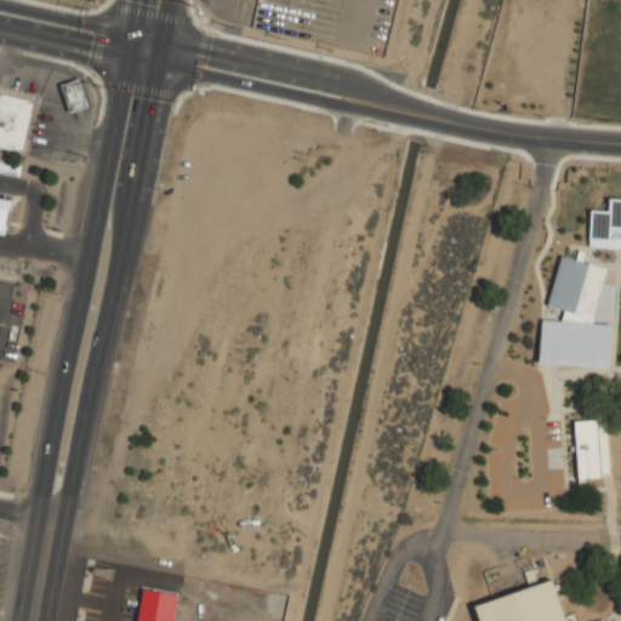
[(87,108),(83,80),(63,83),(68,110),(87,108)]
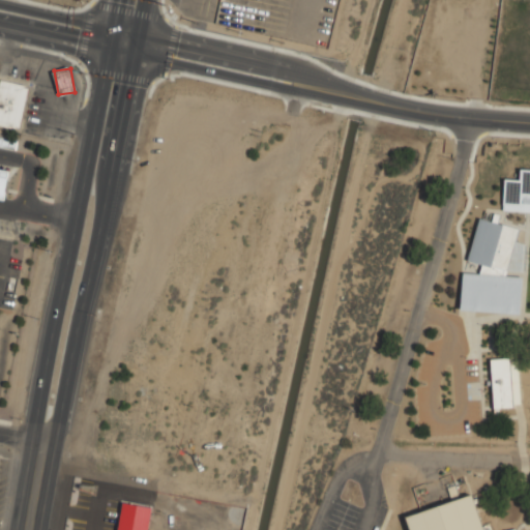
[(0,125),(21,130),(30,85),(0,79),(0,125)]
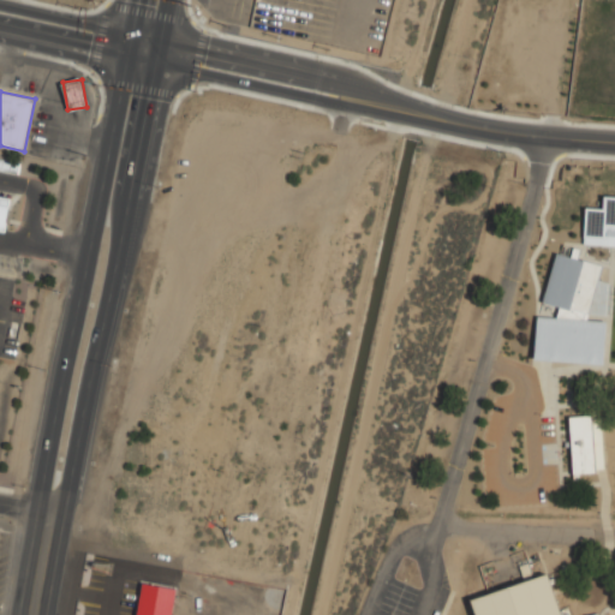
[(22,162),(0,157),(0,169),(19,174),(22,162)]
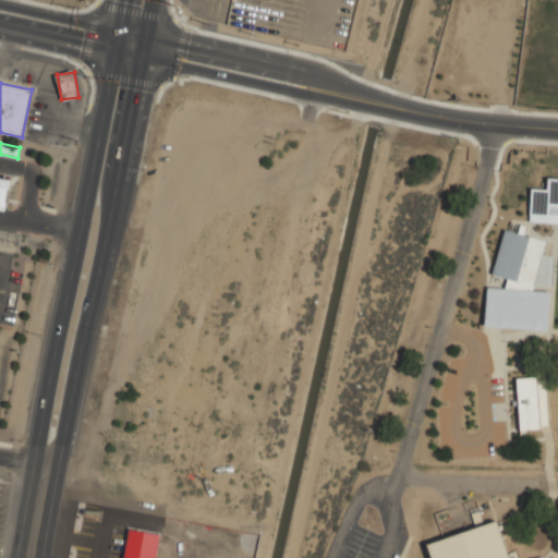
[(11,178),(0,176),(0,207),(5,208),(11,178)]
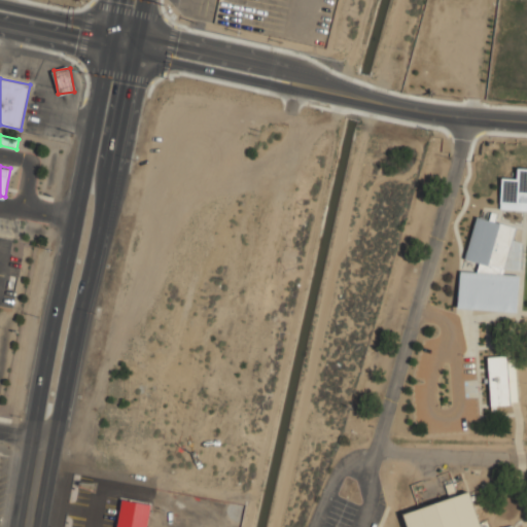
[(499,210),(526,211),(526,169),(517,169),(517,178),(501,177),(499,210)]
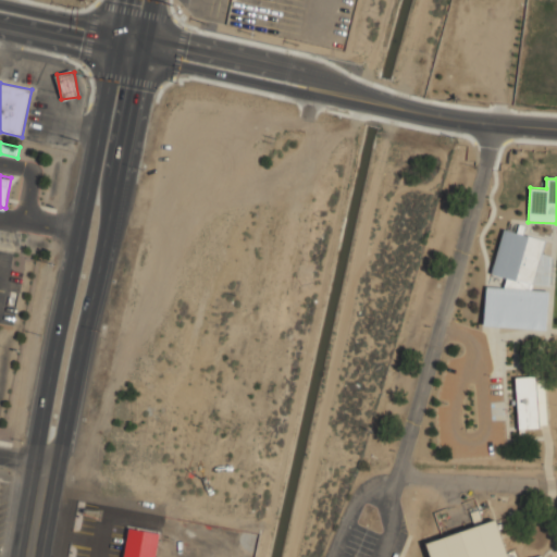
[(484,326),(546,330),(548,291),(532,289),(533,285),(551,286),(552,256),(543,255),(544,236),(498,234),(496,276),(505,276),(505,287),(486,286),(484,326)]
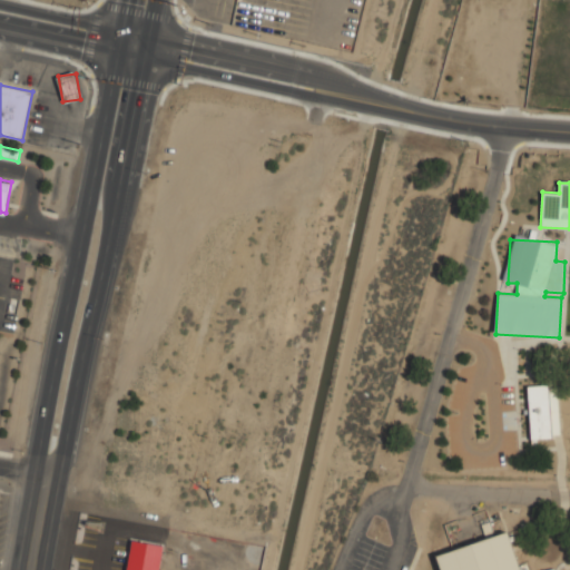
[(557,384),(528,385),(530,439),(559,438),(557,384)]
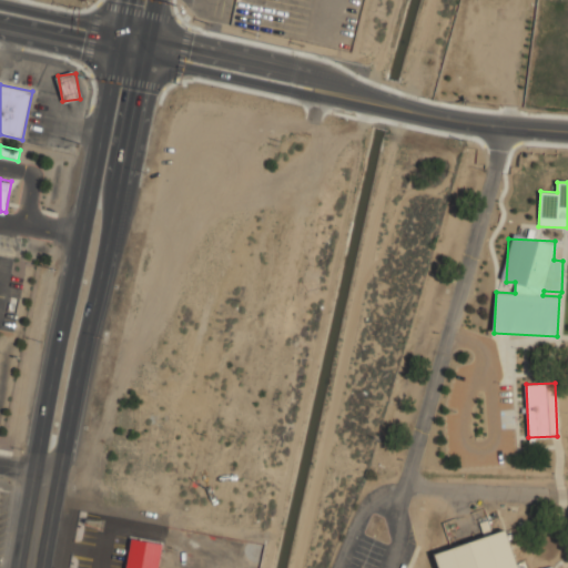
[(436,555),(440,567),(519,567),(507,530),(436,555)]
